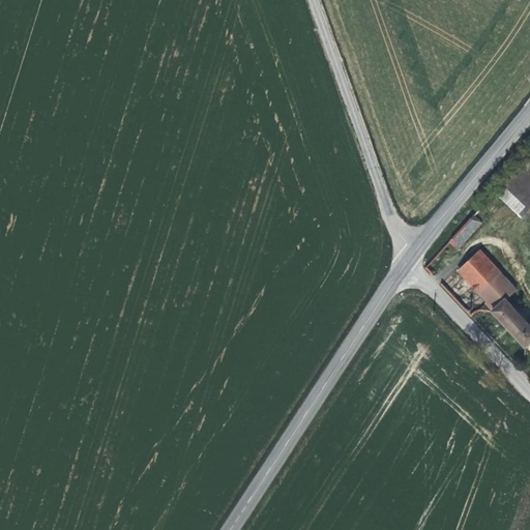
[(523,221),(529,212),(529,155),(528,154),(492,192),(523,221)]
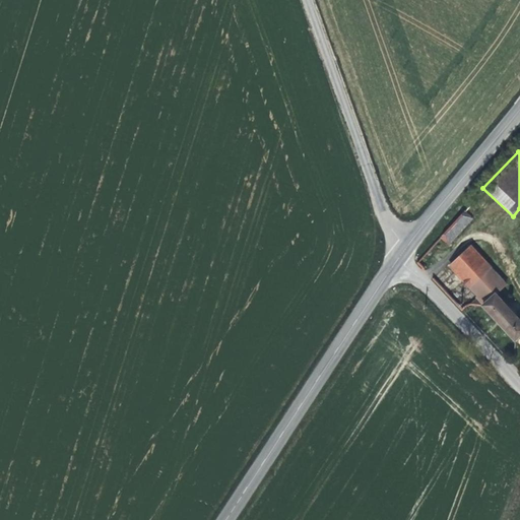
[(447,247),(470,220),(462,212),(439,239),(447,247)]
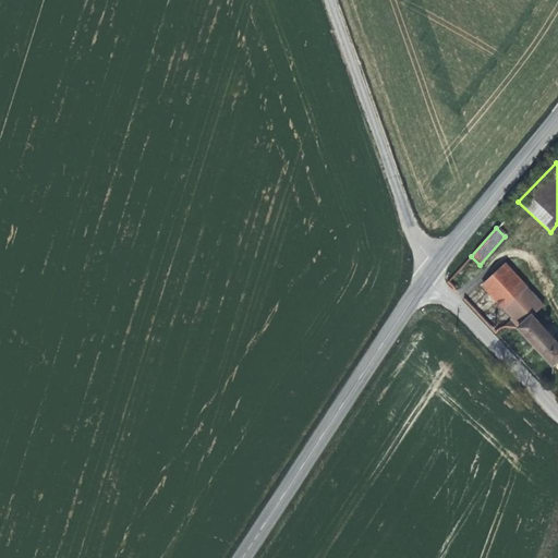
[(516,299),(526,288),(501,265),(492,277),(506,290),(516,299)]
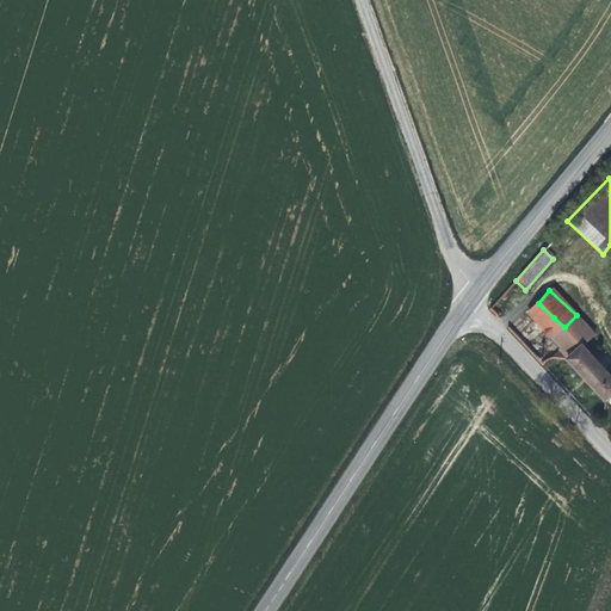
[(542,328),(554,318),(538,303),(529,314),(542,328)]
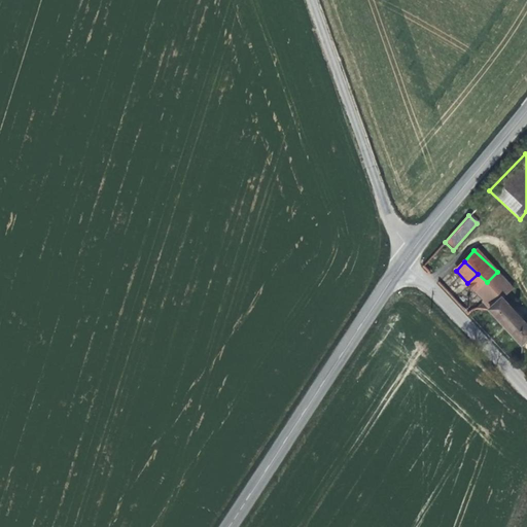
[(484,301),(494,290),(495,289),(495,290),(505,279),(497,272),(487,282),(478,274),(467,283),(484,301)]
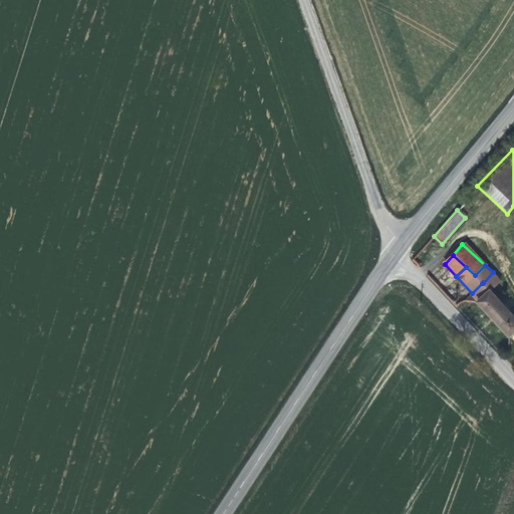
[(471,294),(509,337),(513,331),(513,319),(482,283),(472,293),(471,294)]
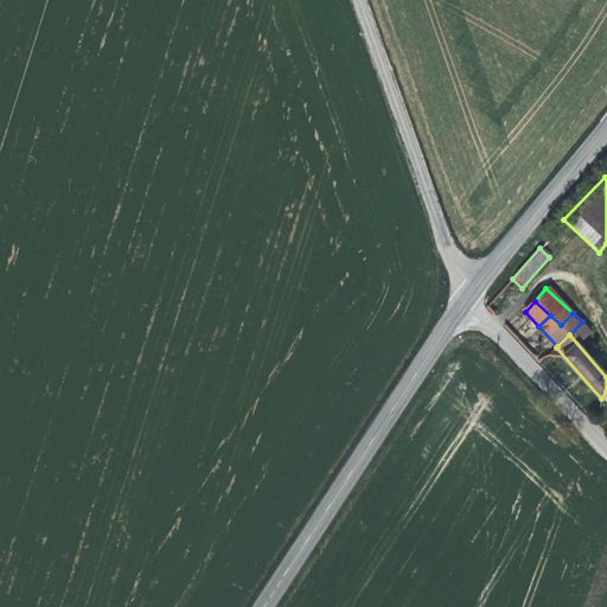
All buildings are outlined.
